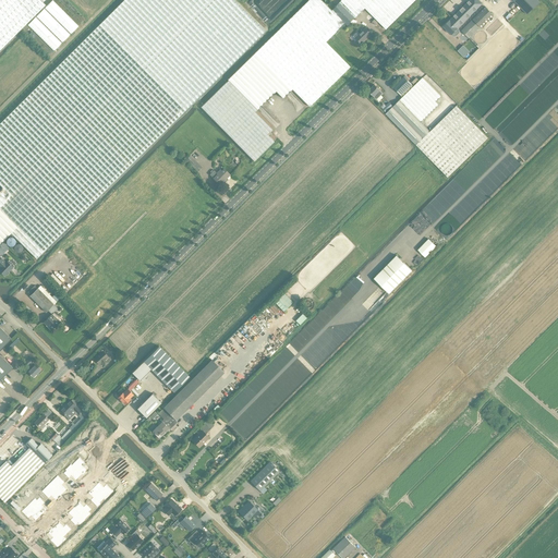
[(43,2),(45,0),(0,0),(0,50),(45,5),(43,2)]
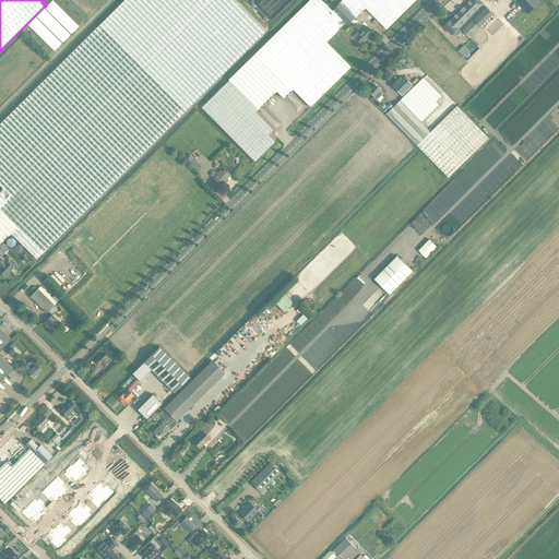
[(186,111),(264,33),(265,32),(234,0),(123,0),(99,25),(186,111)]
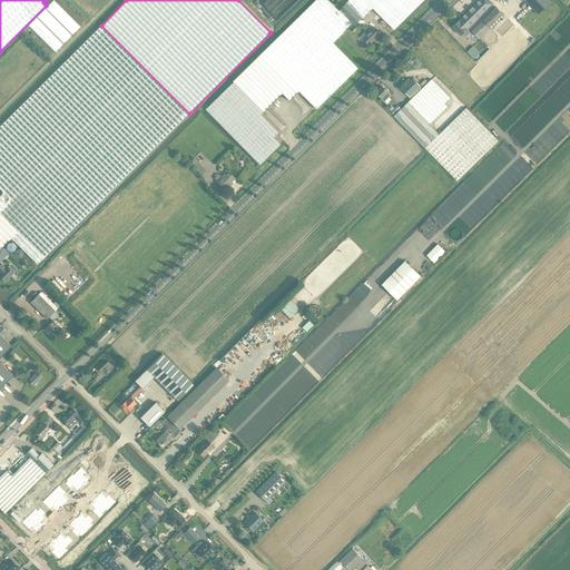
[(327,0),(315,0),(261,53),(298,91),(316,109),(357,68),(333,43),(346,29),(346,30),(353,23),(340,10),(338,11),(327,0)]
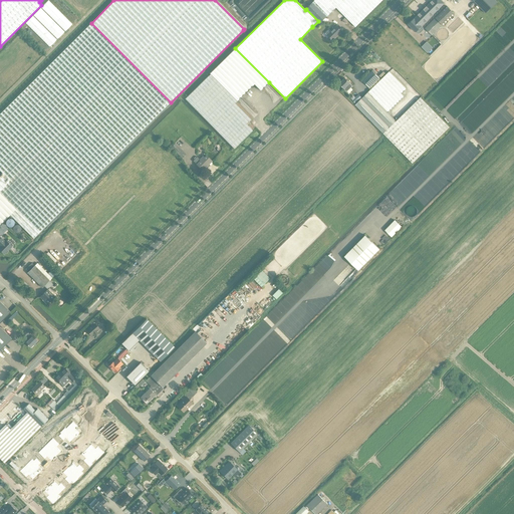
[(314,0),(313,2),(306,9),(318,21),(320,23),(329,14),(314,0)]
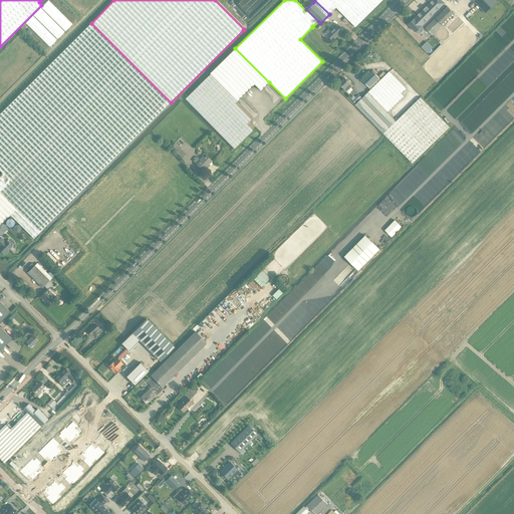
[(314,0),(329,14),(336,8),(355,27),(382,0),(314,0)]
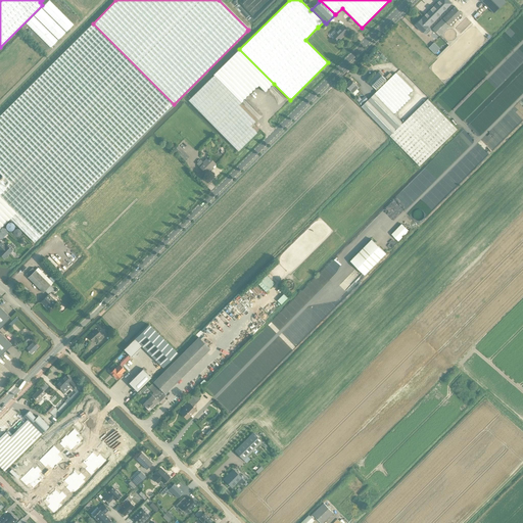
[(447,0),(440,0),(422,19),(416,25),(423,33),(429,27),(452,3),(447,0)]
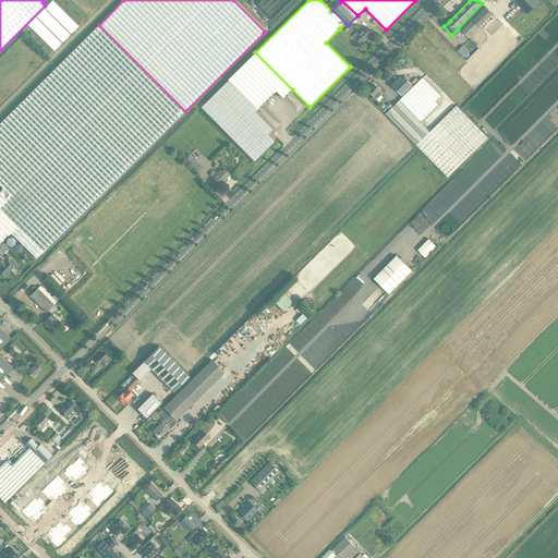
[(537,0),(513,0),(528,14),(540,2),(537,0)]
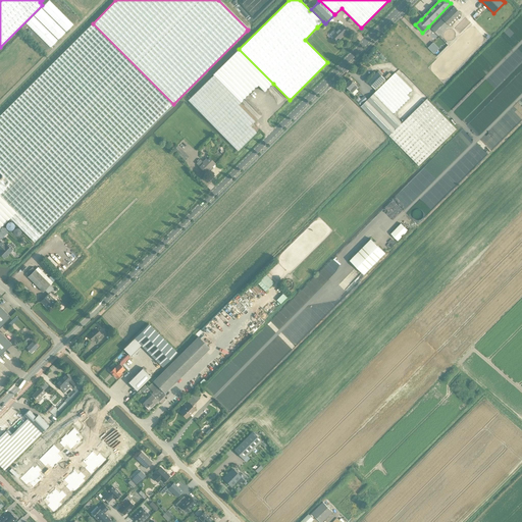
[(450,25),(462,14),(454,6),(441,18),(450,25)]
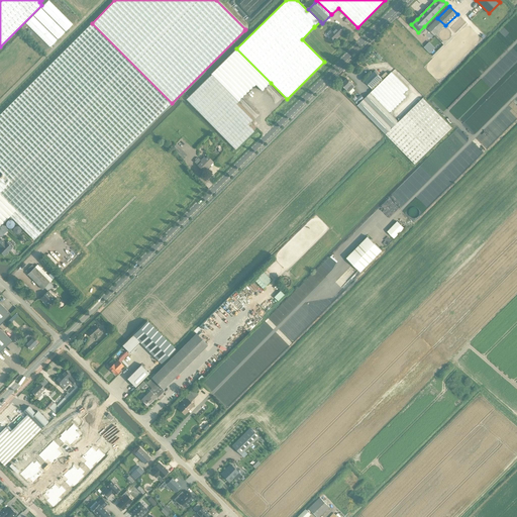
[(435,37),(440,32),(441,31),(439,30),(444,26),(437,18),(427,28),(435,37)]
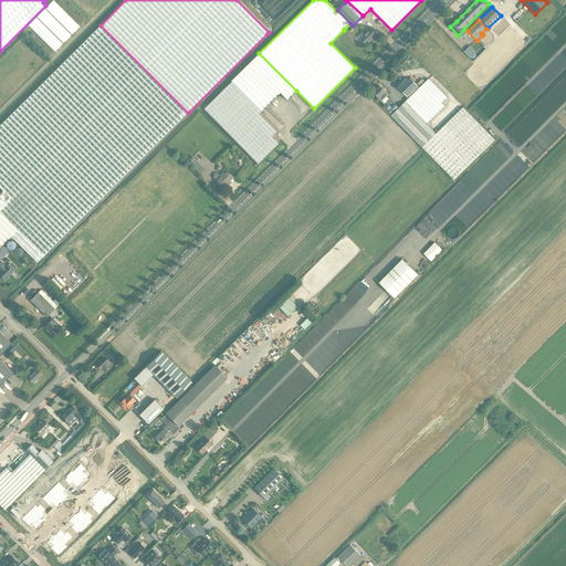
[(0,192),(0,226),(11,237),(37,263),(188,113),(101,25),(0,125),(0,188),(2,190),(0,192)]
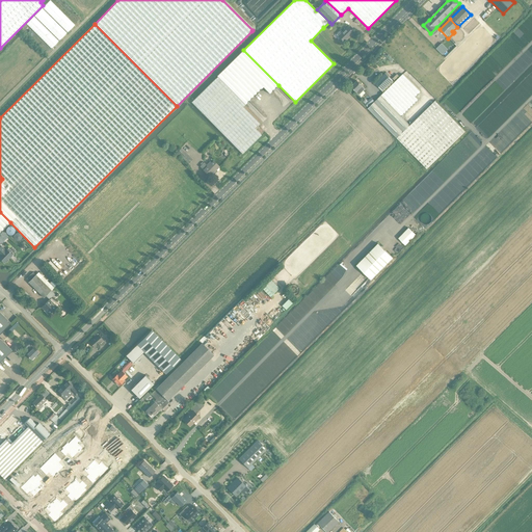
[(338,34),(340,35),(339,36),(344,43),(354,33),(348,27),(342,32),(341,31),(338,34)]
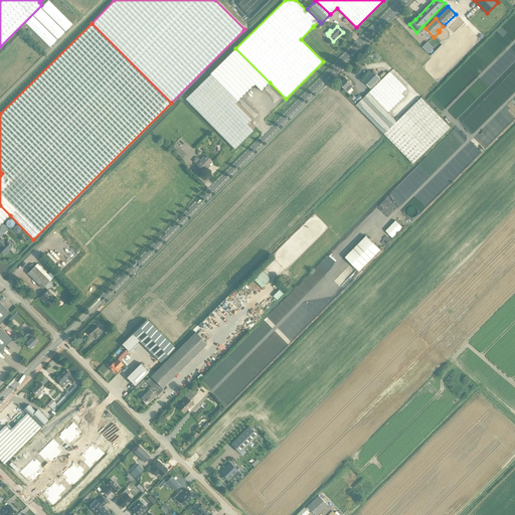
[(210,73),(210,74),(237,102),(254,84),(261,91),(270,82),(235,48),(210,73)]
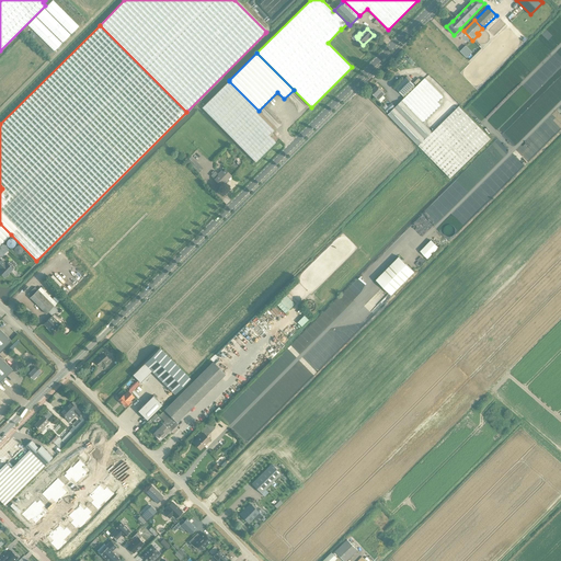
[(401,101),(388,114),(419,146),(432,133),(423,123),(441,105),(437,102),(442,98),(424,78),(415,87),(414,84),(403,95),(402,95),(404,98),(401,101)]
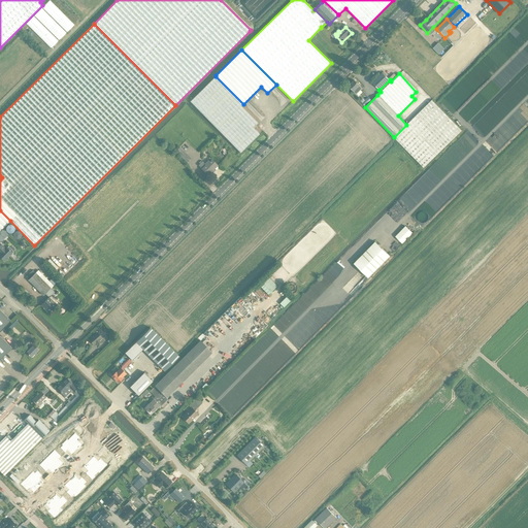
[(380,90),(390,79),(383,73),(372,83),(380,90)]
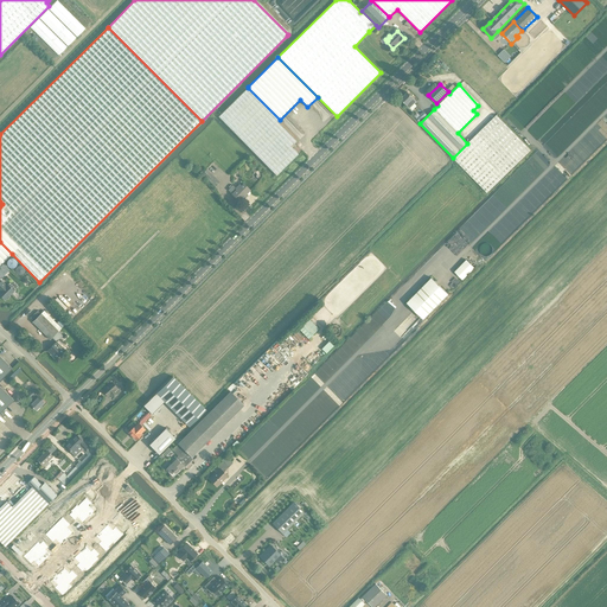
[(278,122),(280,120),(248,88),(218,117),(276,176),(298,154),(291,147),(296,141),(278,122)]
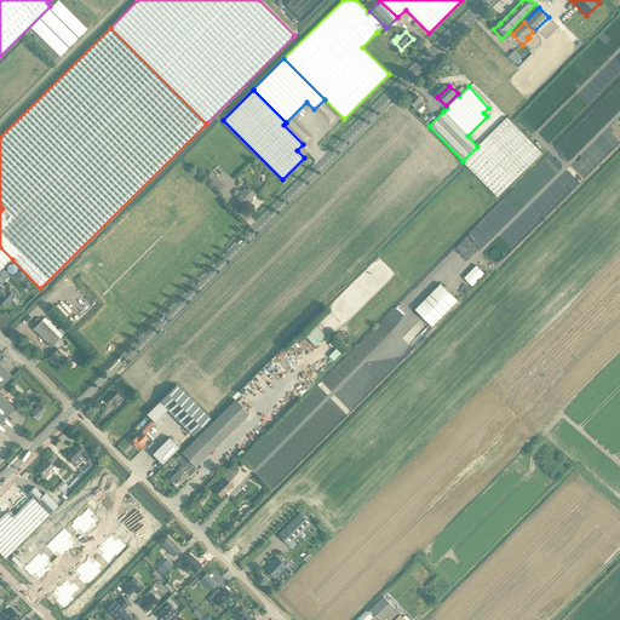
[(425,104),(423,101),(417,95),(409,101),(415,108),(419,110),(425,104)]
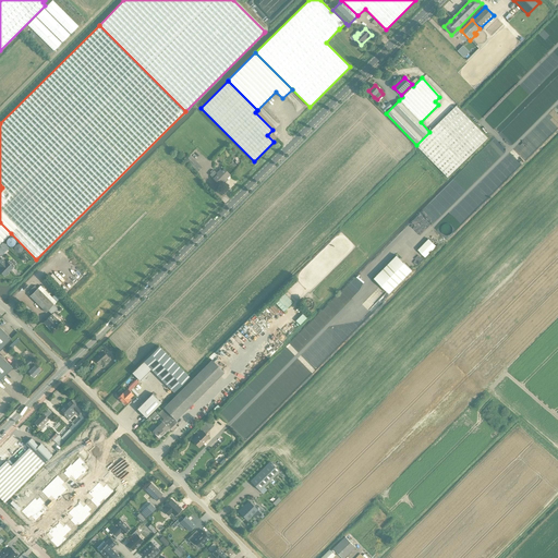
[(487,138),(457,106),(416,145),(448,178),(487,138)]
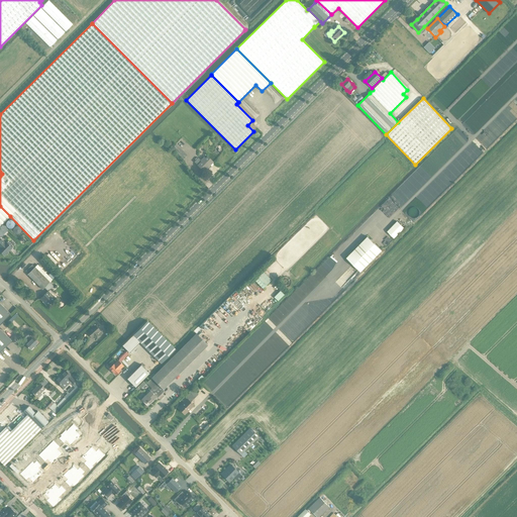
[(173,148),(183,159),(187,156),(176,144),(173,148)]
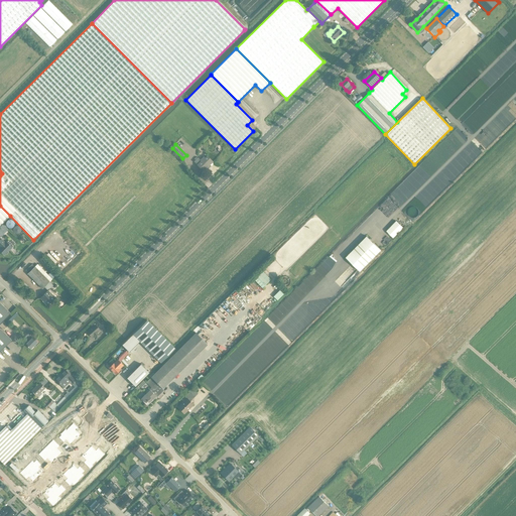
[(213,162),(208,156),(206,158),(204,157),(201,160),(198,157),(194,161),(203,170),(207,167),(208,167),(213,162)]
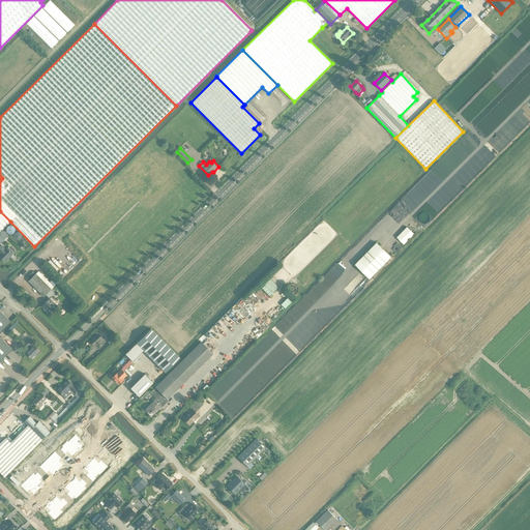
[(0,232),(10,222),(0,211),(0,232)]
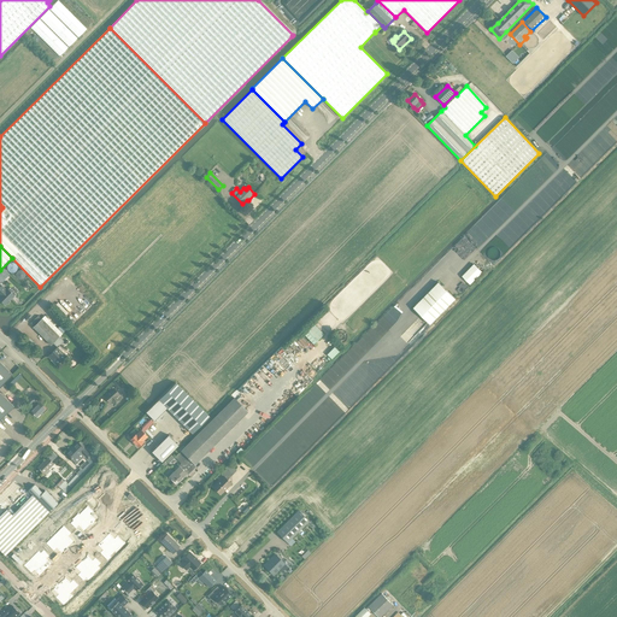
[(474,264),(463,276),(465,278),(470,285),(482,272),(474,264)]
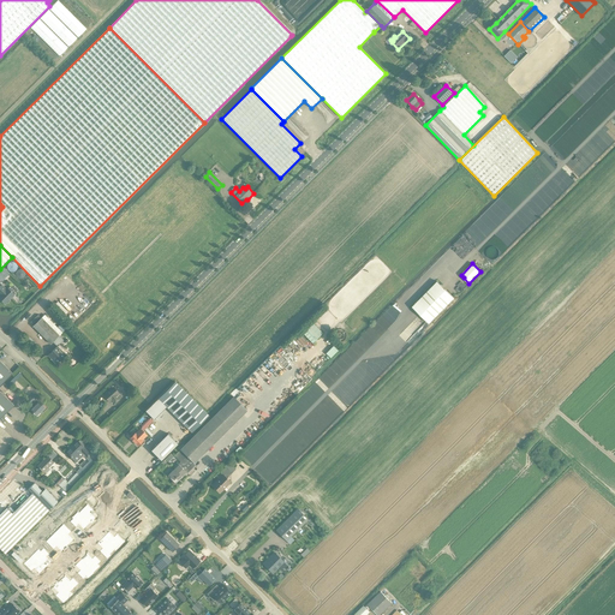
[(429,324),(441,312),(454,298),(437,281),(412,308),(429,324)]
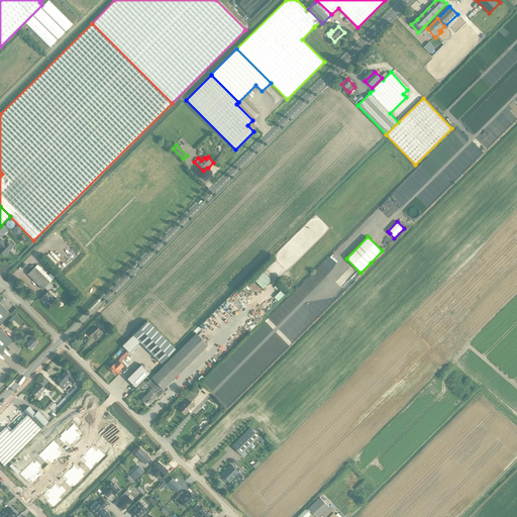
[(5,243),(1,239),(0,240),(0,246),(1,247),(0,247),(0,251),(4,255),(5,254),(6,254),(8,253),(8,252),(12,248),(6,242),(5,243)]
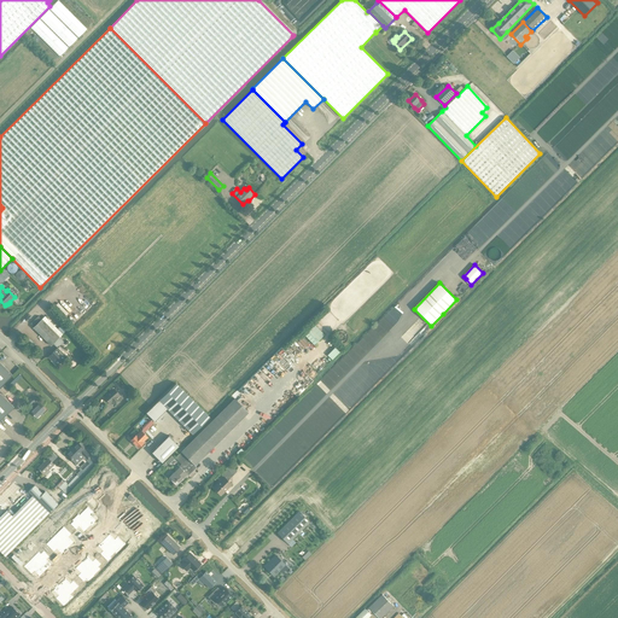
[(42,319),(33,328),(51,345),(53,344),(58,348),(64,342),(59,338),(59,337),(53,331),(42,319)]
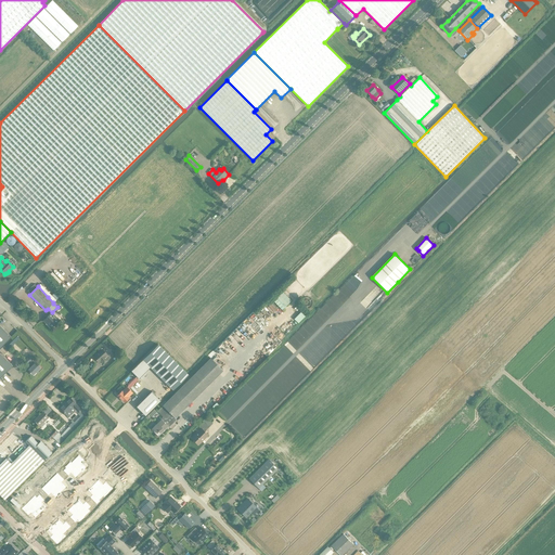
[(271,299),(273,301),(282,310),(292,301),(282,292),(280,295),(278,293),(271,299)]
